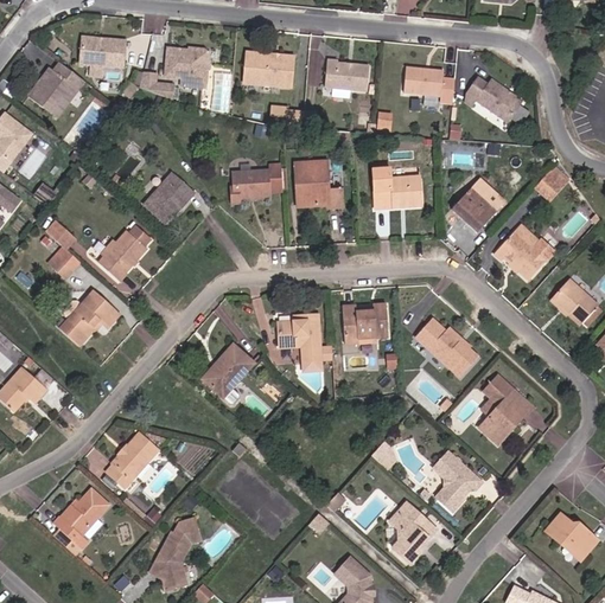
[(126,39),(83,36),(81,62),(123,65),(126,39)]
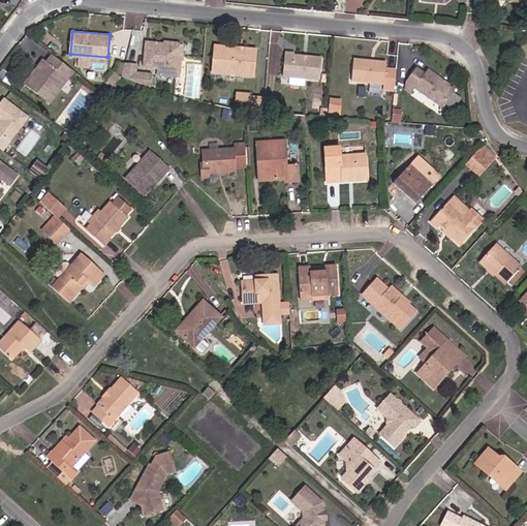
[(162,41),(143,39),(141,63),(156,65),(155,72),(179,75),(181,60),(183,58),(183,54),(182,52),(183,44),(180,41),(162,39),(162,41)]
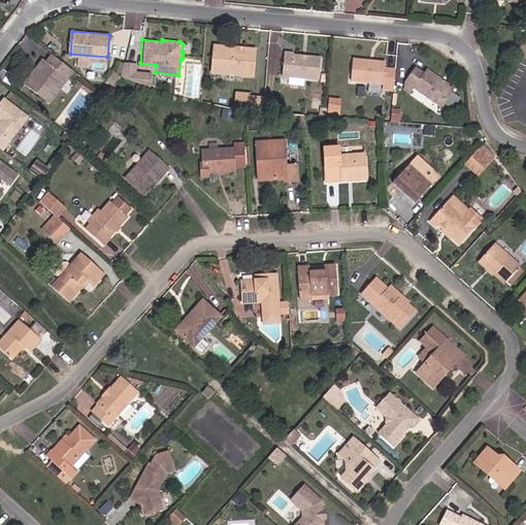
[(253,75),(255,48),(214,44),(211,67),(226,69),(225,73),(253,75)]
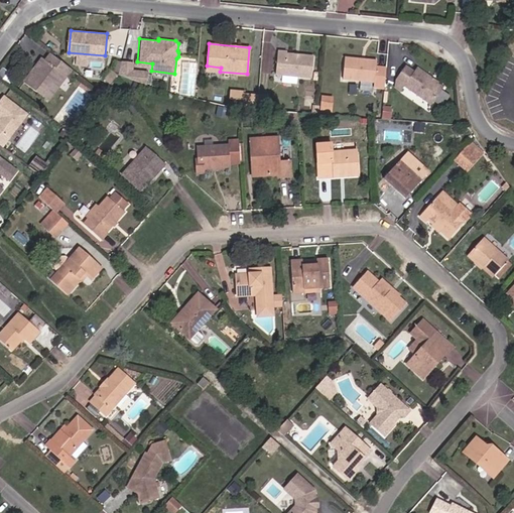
[(72,67),(51,50),(46,56),(42,54),(24,79),(44,94),(55,80),(59,83),(72,67)]
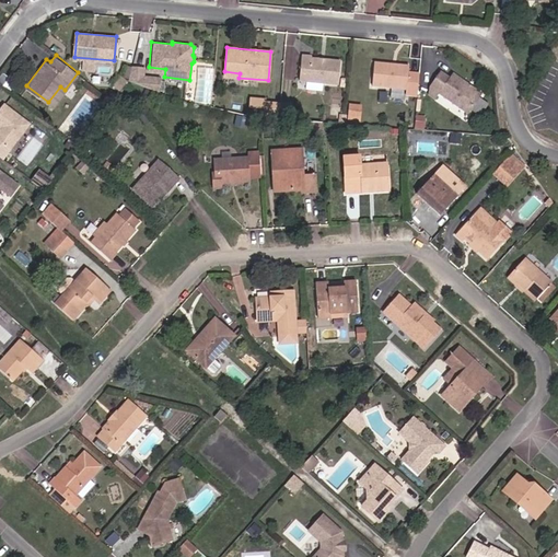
[(310,55),(301,55),(298,80),(337,83),(339,60),(310,57),(310,55)]
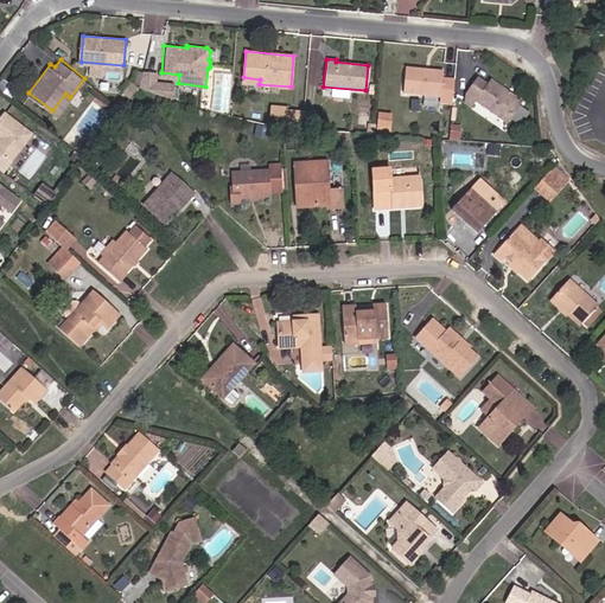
[(121,76),(122,66),(108,65),(108,75),(121,76)]
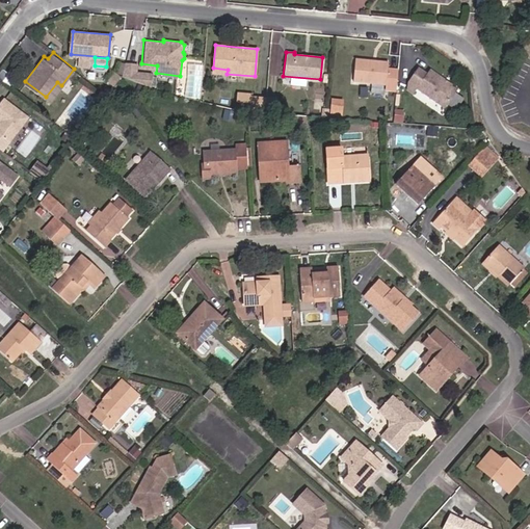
[(396,89),(398,69),(388,68),(389,61),(355,58),(353,80),(387,83),(386,88),(396,89)]
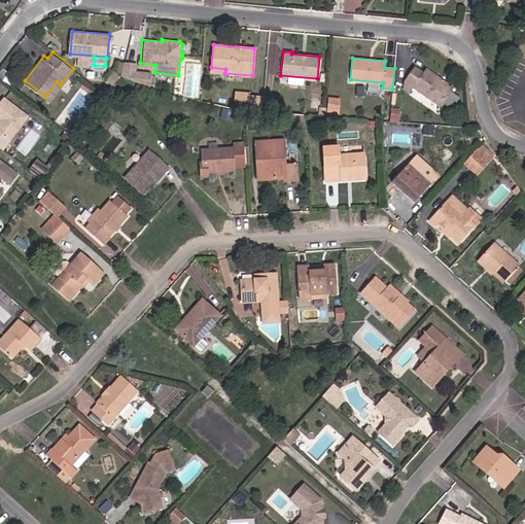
[(453,88),(425,69),(421,75),(412,69),(404,80),(403,88),(409,92),(413,86),(441,106),(453,88)]
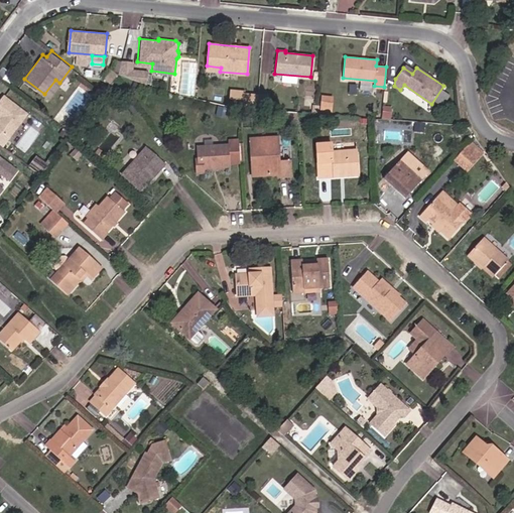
[(59,83),(55,80),(44,94),(48,97),(59,83)]
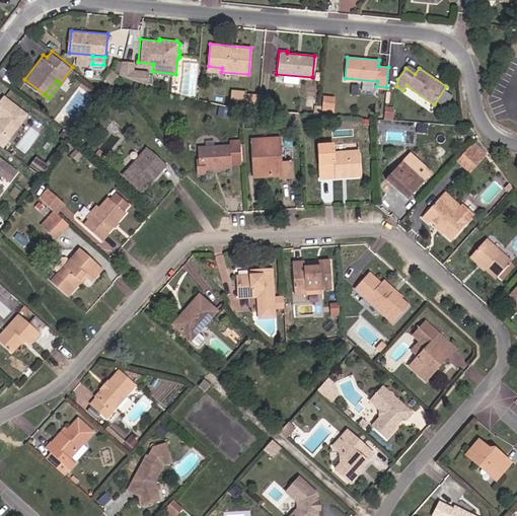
[(270,92),(260,91),(257,106),(268,107),(270,92)]
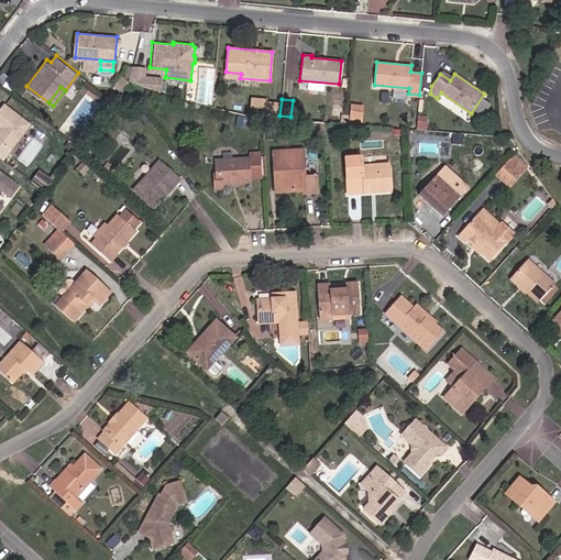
[(29,121),(3,101),(0,105),(0,124),(0,125),(1,129),(0,129),(0,140),(9,147),(29,121)]
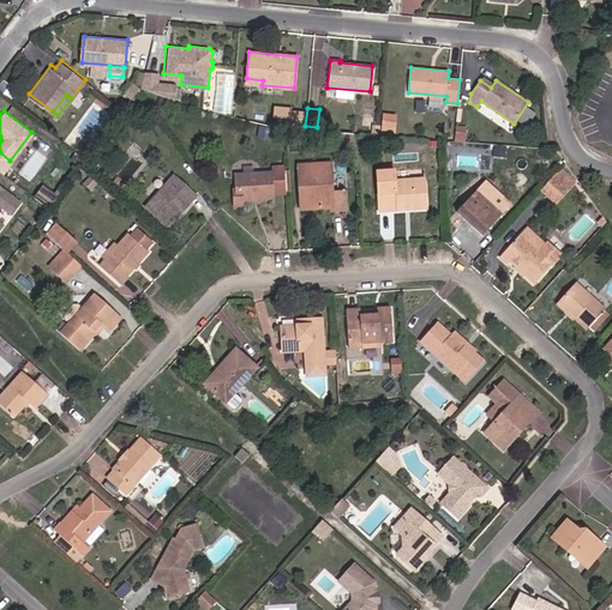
[(393,131),(394,119),(382,118),(381,130),(393,131)]
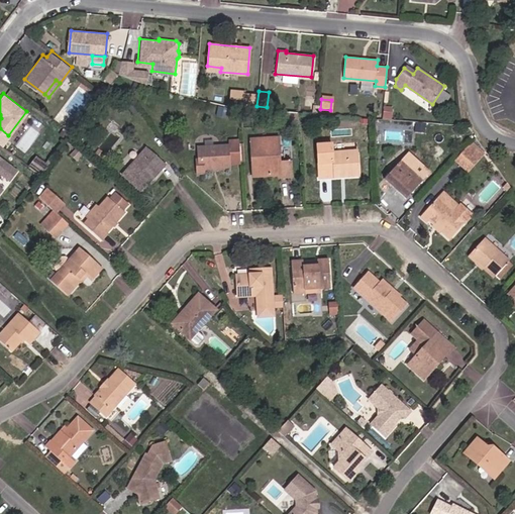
[(258,155),(259,177),(278,175),(278,178),(288,178),(288,162),(278,163),(277,136),(249,137),(250,155),(258,155)]
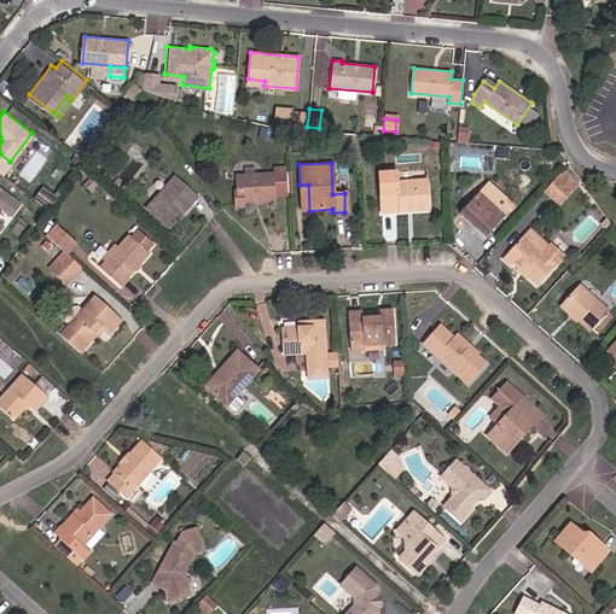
[(412,204),(412,210),(428,209),(426,177),(397,177),(396,169),(379,170),(381,210),(399,210),(399,204),(412,204)]
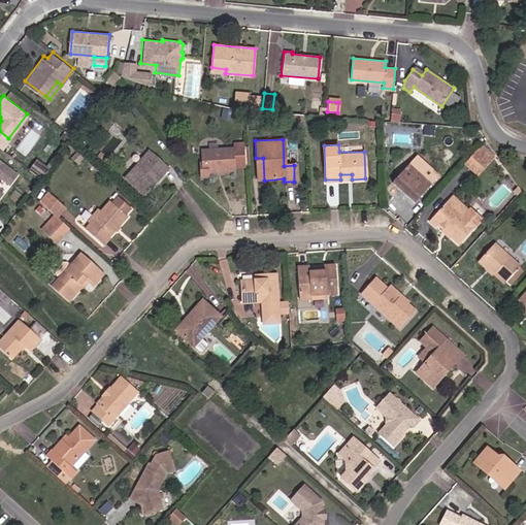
[(219,173),(224,172),(234,172),(233,151),(202,153),(202,162),(199,162),(200,177),(209,177),(209,173),(219,173)]
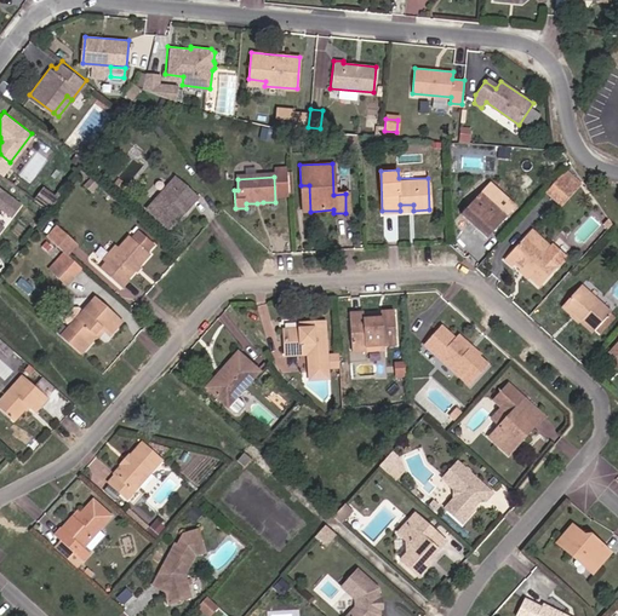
[(562,177),(549,191),(562,205),(577,191),(562,177)]
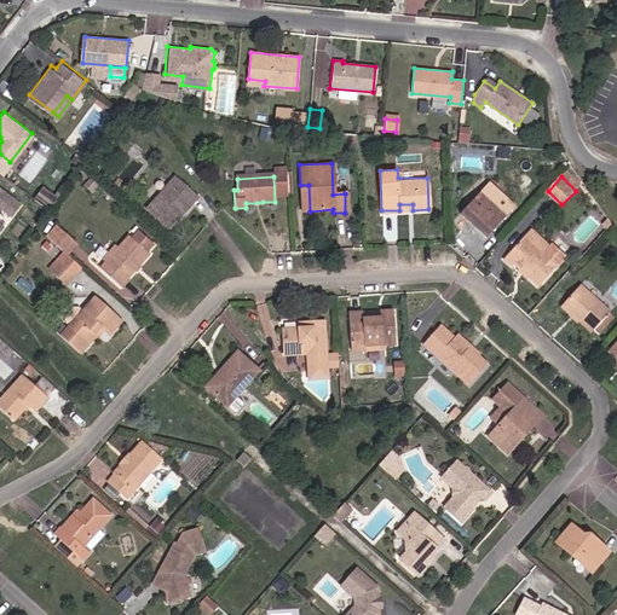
[(177,212),(182,215),(196,198),(174,178),(145,210),(163,226),(173,216),(177,212)]
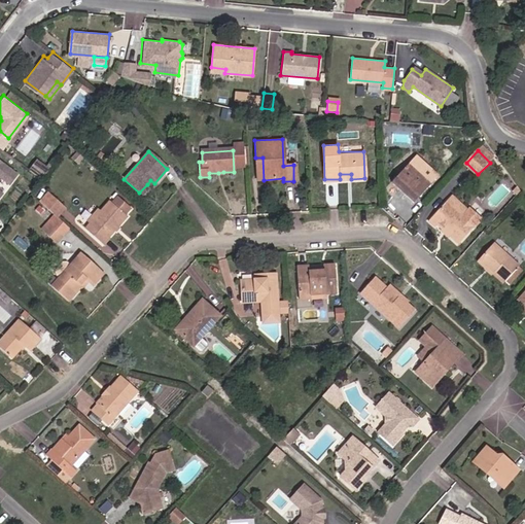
[(256,180),(264,180),(263,158),(255,158),(256,180)]
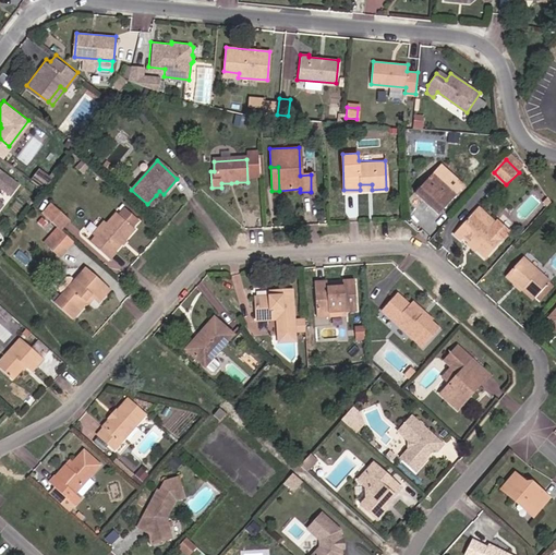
[(51,178),(38,168),(31,179),(44,189),(51,178)]
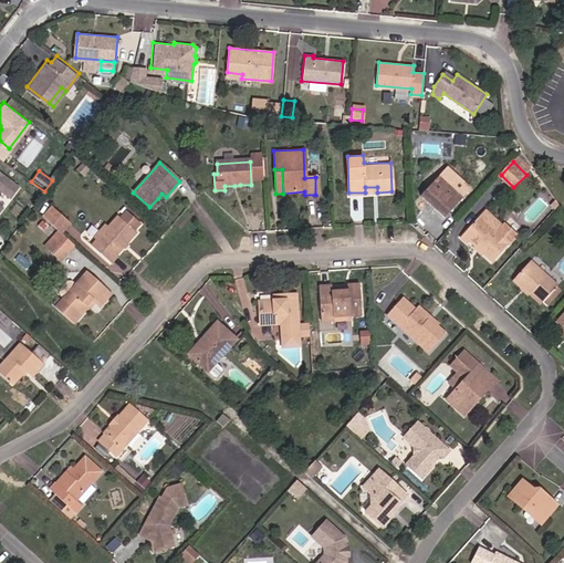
[(0,209),(2,207),(0,205),(0,189),(10,197),(18,186),(0,171),(0,209)]
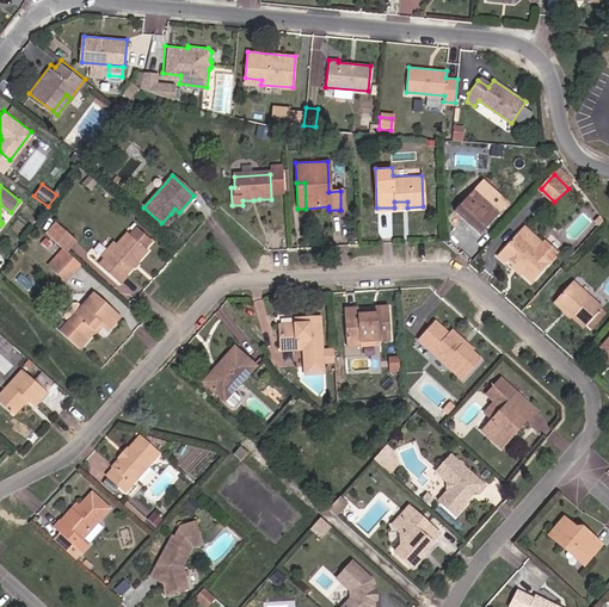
[(477,187),(455,208),(483,234),(502,212),(477,187)]
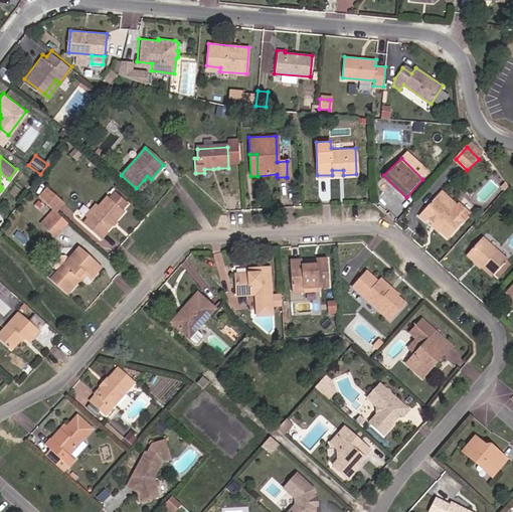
[(35,193),(38,196),(46,188),(42,185),(35,193)]
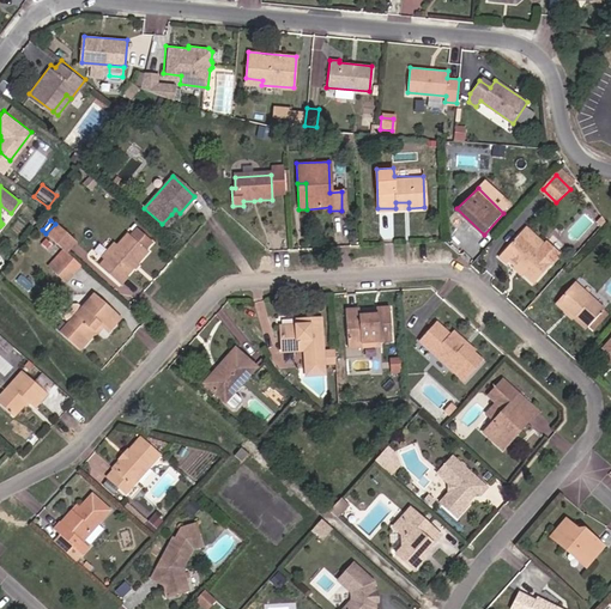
[(71,238),(55,224),(46,233),(61,248),(71,238)]
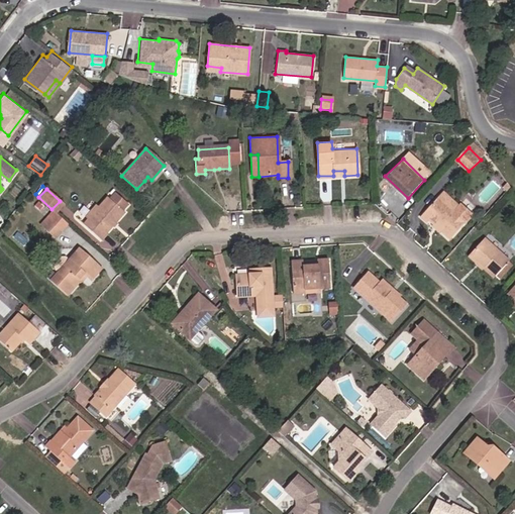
[(108,193),(125,207),(126,205),(110,190),(108,193)]
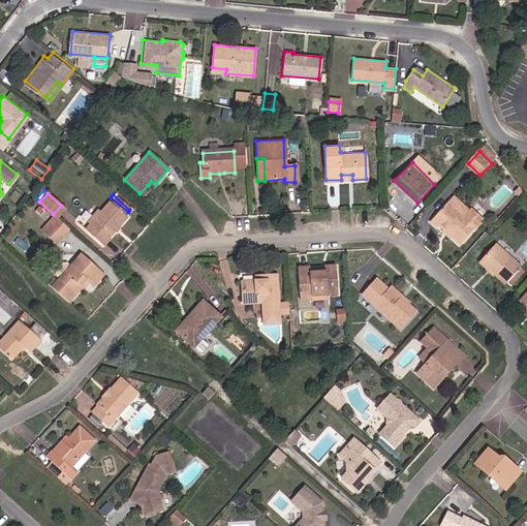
[(111,197),(107,200),(125,216),(128,212),(111,197)]
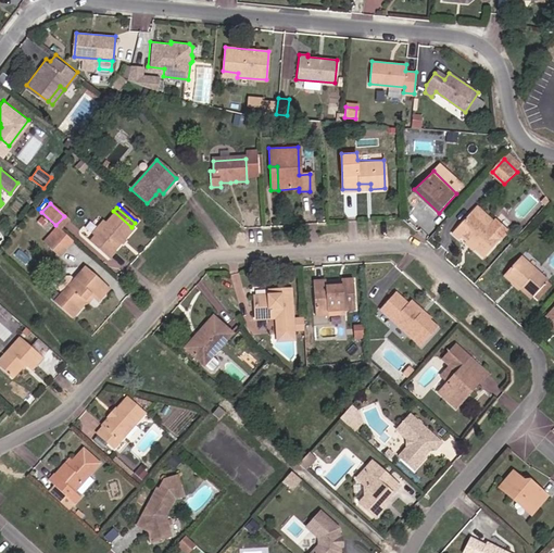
[(106,255),(131,227),(113,211),(104,221),(92,235),(88,240),(106,255)]
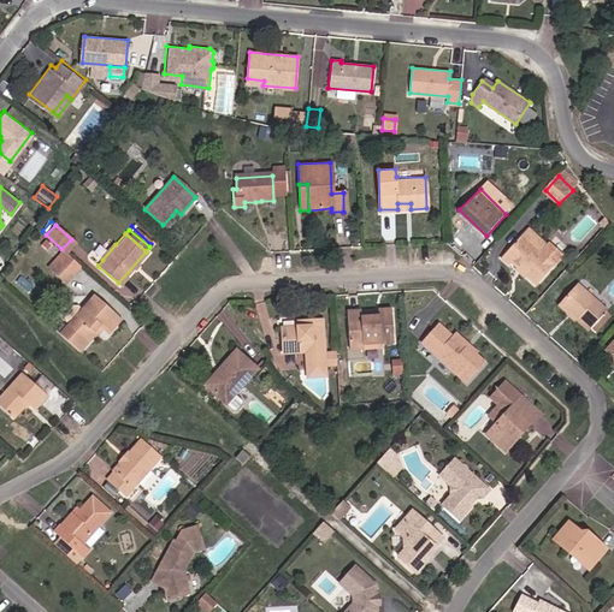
[(564,256),(549,244),(539,255),(520,238),(502,259),(511,266),(513,263),(520,269),(523,268),(529,274),(527,275),(538,285),(564,256)]
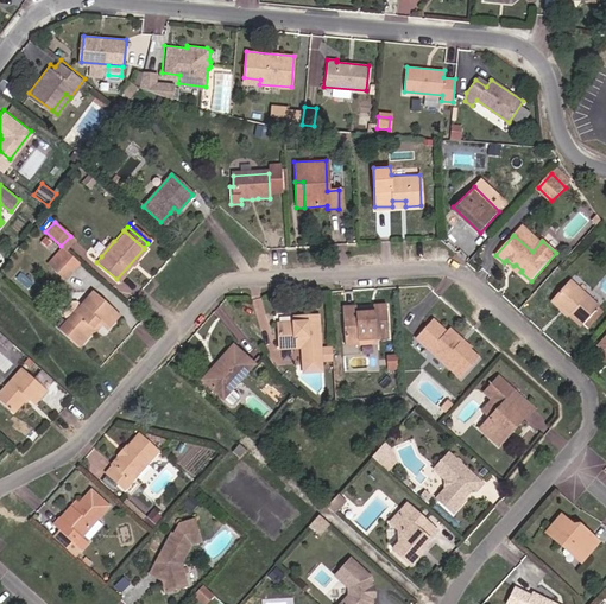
[(96,252),(101,256),(114,241),(109,237),(96,252)]
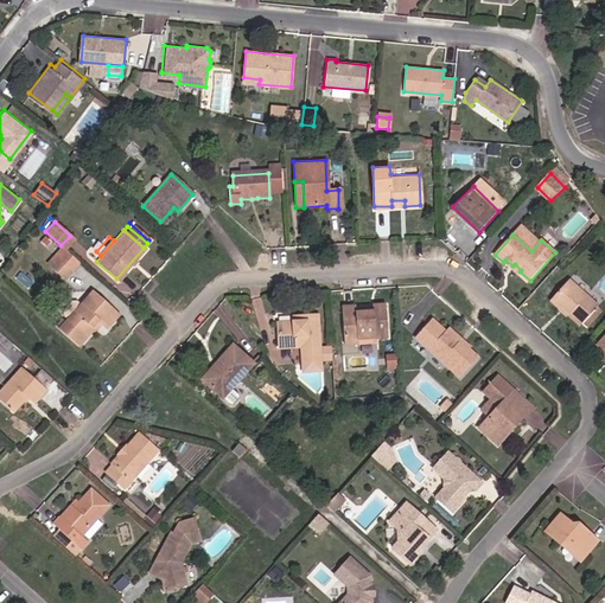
[(61,245),(45,262),(64,278),(78,261),(61,245)]
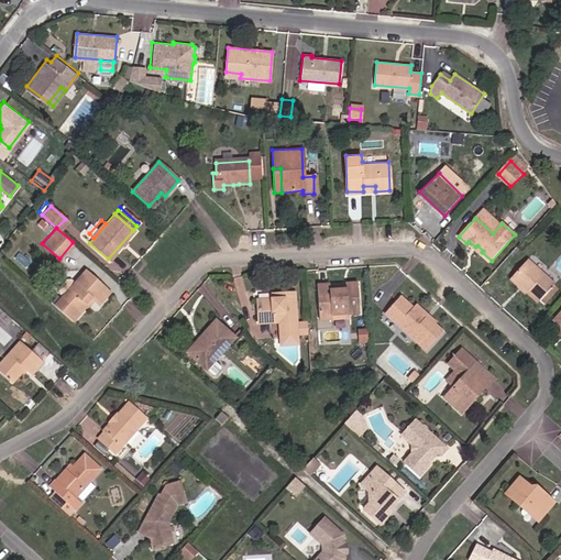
[(528,256),(514,273),(534,289),(543,298),(558,281),(528,256)]
